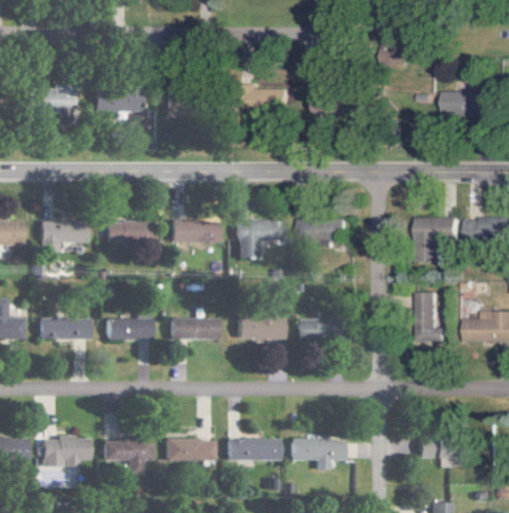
[(168,117),(204,116),(203,84),(167,85),(168,117)]
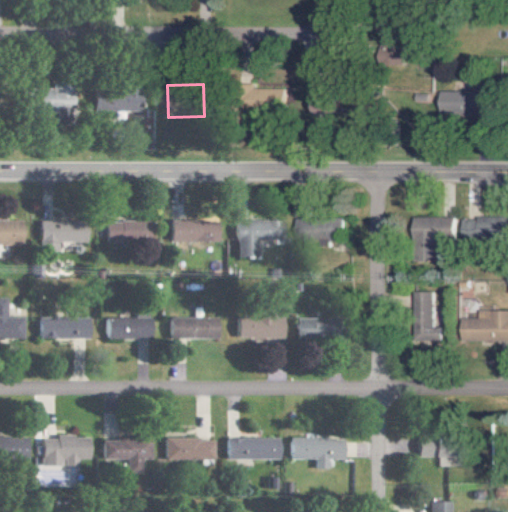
[(96,110),(144,111),(144,89),(97,88),(96,110)]
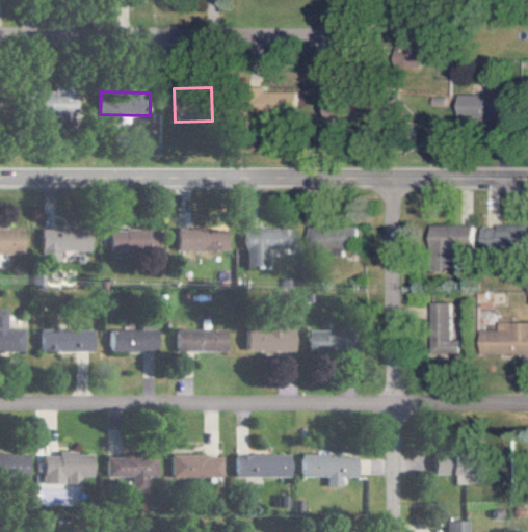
[(301,112),(301,92),(274,91),(274,111),(301,112)]
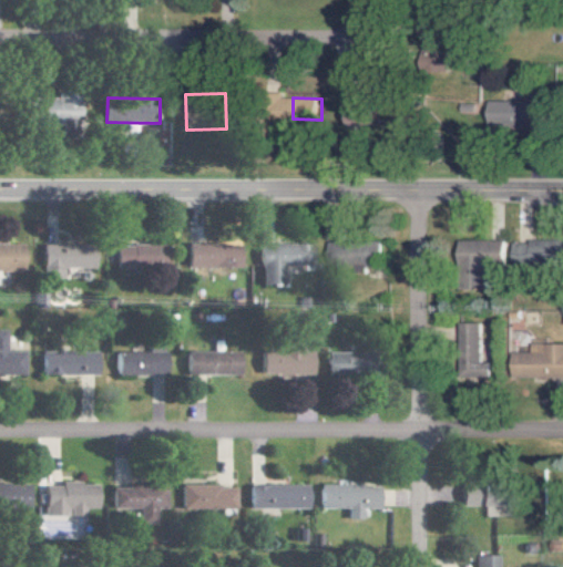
[(83,107),(71,107),(71,100),(37,100),(36,121),(67,121),(67,130),(83,130),(83,107)]
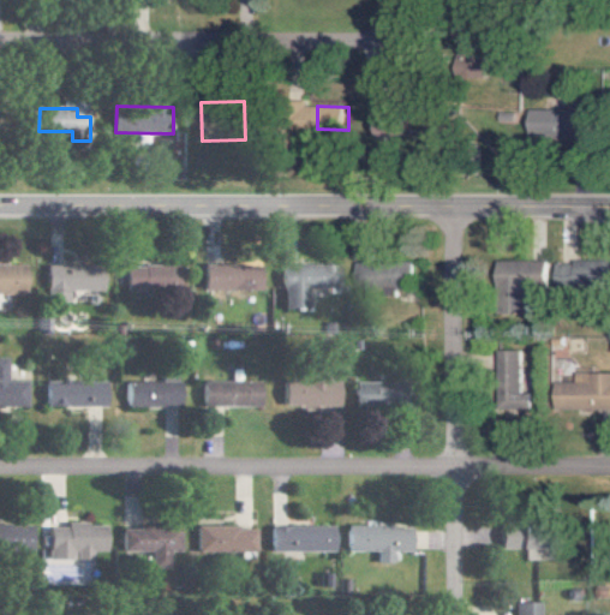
[(536,133),(592,135),(592,111),(536,109),(536,133)]
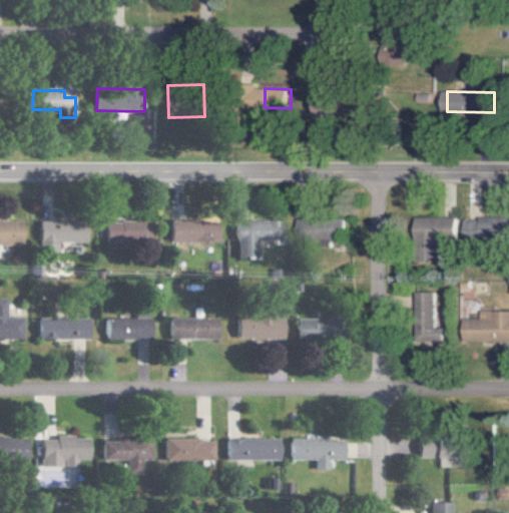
[(463,237),(462,216),(422,217),(422,238),(463,237)]
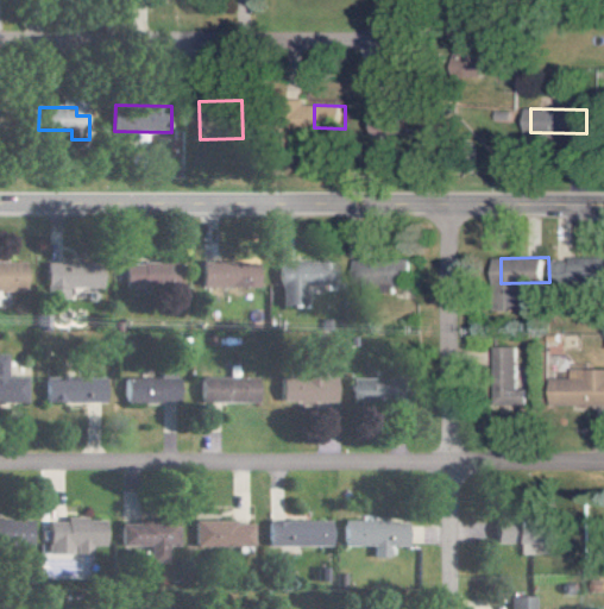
[(360,258),(360,286),(415,287),(416,259),(360,258)]
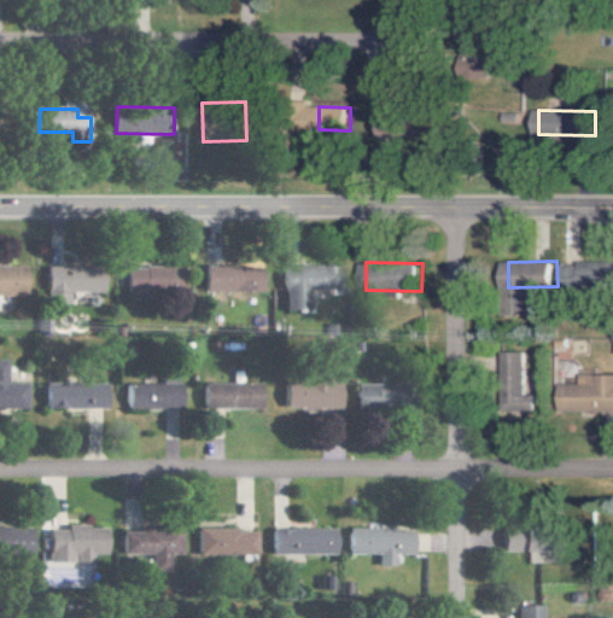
[(565,289),(612,290),(612,263),(566,262),(565,289)]
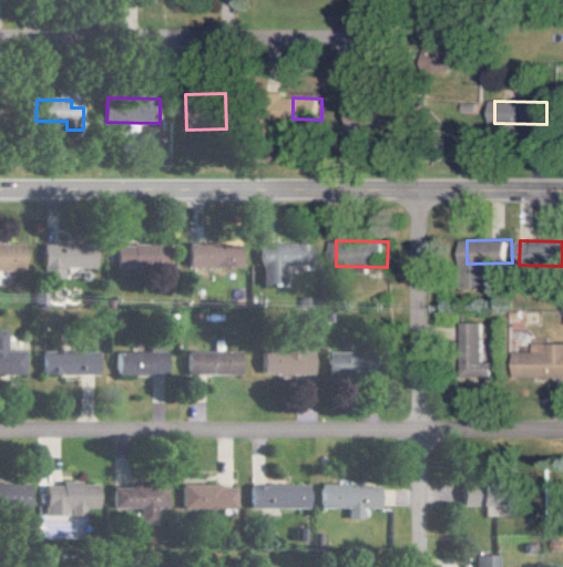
[(191,267),(244,266),(243,243),(191,244),(191,267)]
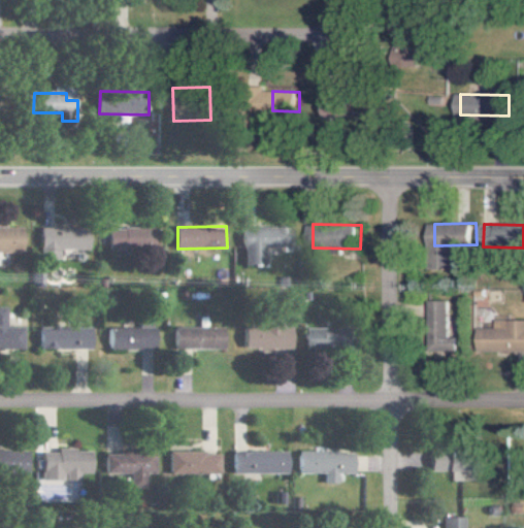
[(24,227),(0,227),(0,252),(24,252),(24,227)]
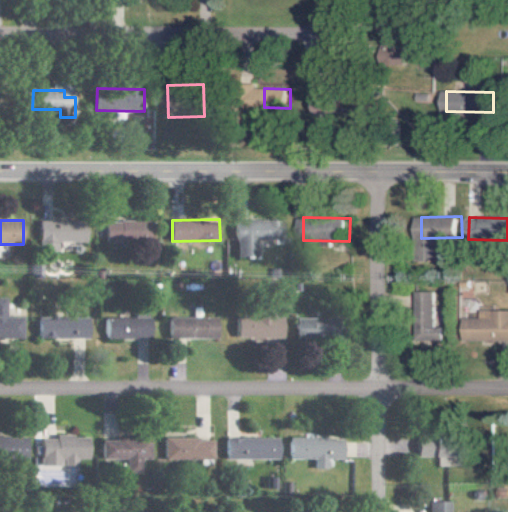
[(237,255),(259,256),(259,239),(284,239),(284,220),(237,220),(237,255)]
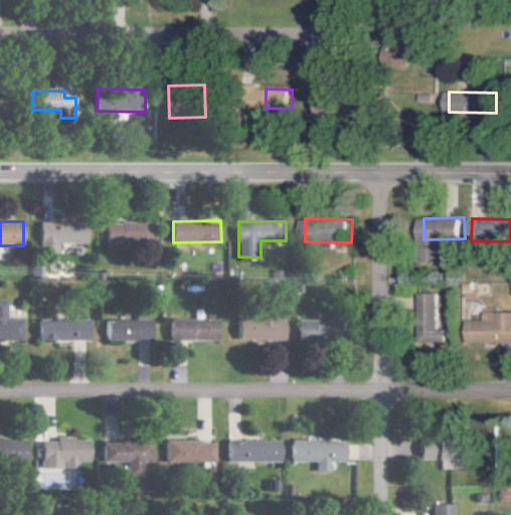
[(41,222),(41,251),(59,251),(59,242),(88,243),(88,222),(41,222)]
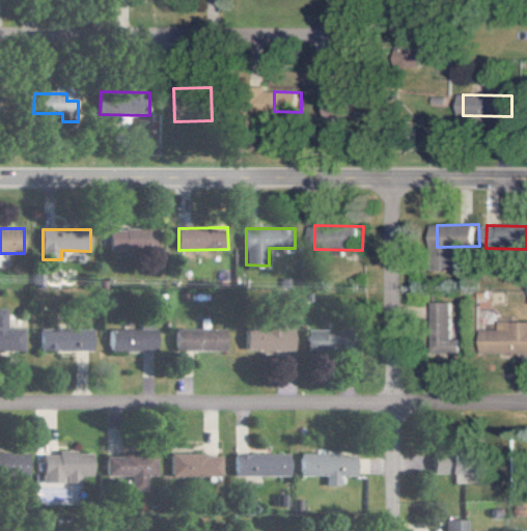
[(111,229),(111,251),(159,250),(159,229),(111,229)]
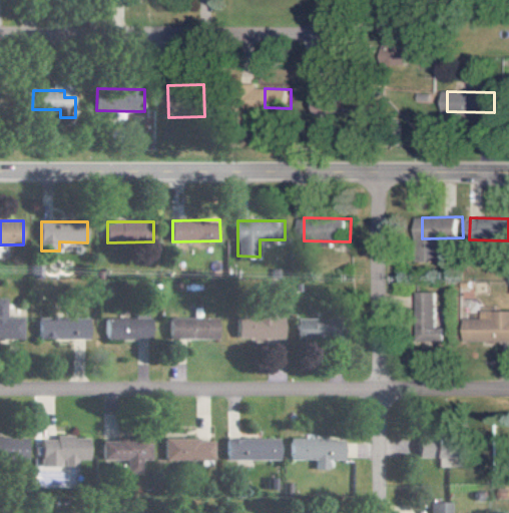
[(440,328),(440,310),(440,292),(423,292),(422,341),(448,341),(448,328),(440,328)]
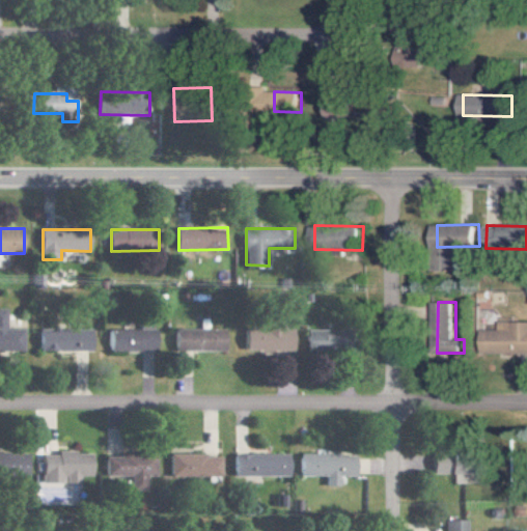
[(25,329),(7,329),(7,309),(0,308),(0,350),(25,351),(25,329)]
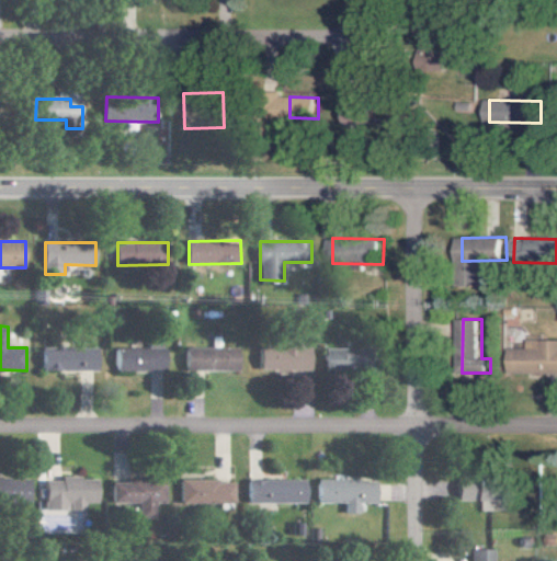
[(532,348),(512,348),(513,374),(556,373),(556,340),(532,341),(532,348)]
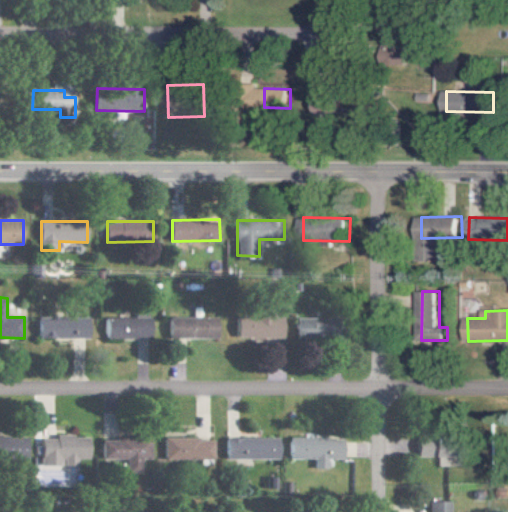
[(219,337),(218,316),(170,318),(171,338),(219,337)]
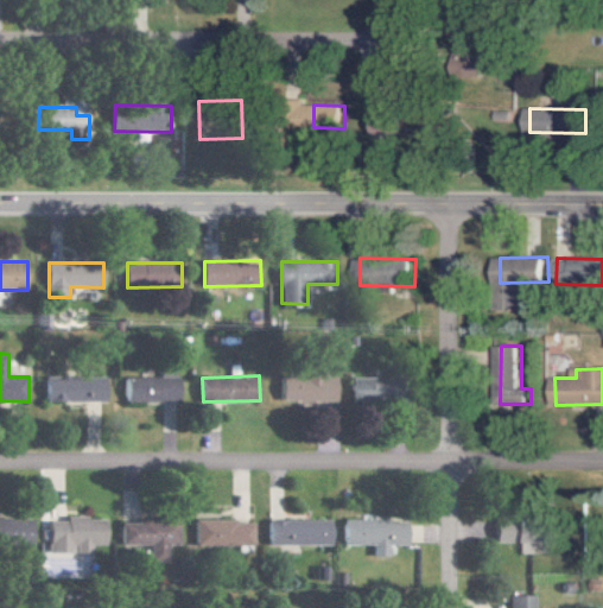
[(337,400),(338,377),(283,375),(283,400),(337,400)]
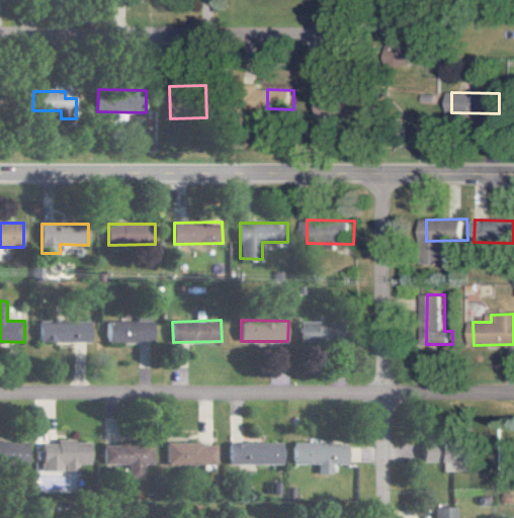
[(41,341),(91,342),(91,321),(41,321),(41,341)]
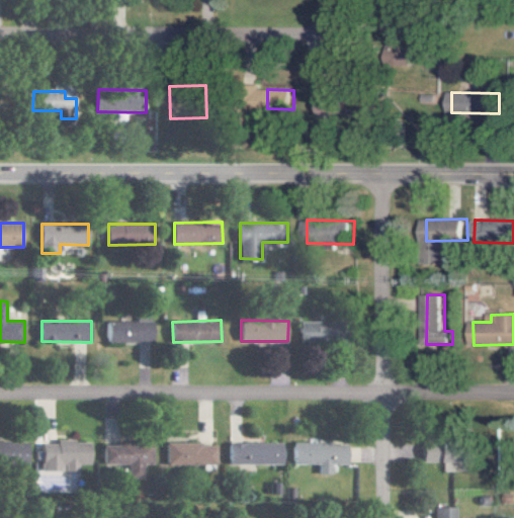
[(154,321),(108,322),(108,342),(154,341),(154,321)]
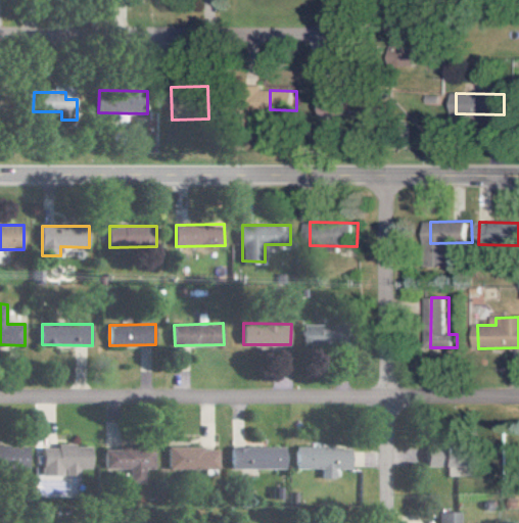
[(304,345),(345,344),(344,325),(303,326),(304,345)]
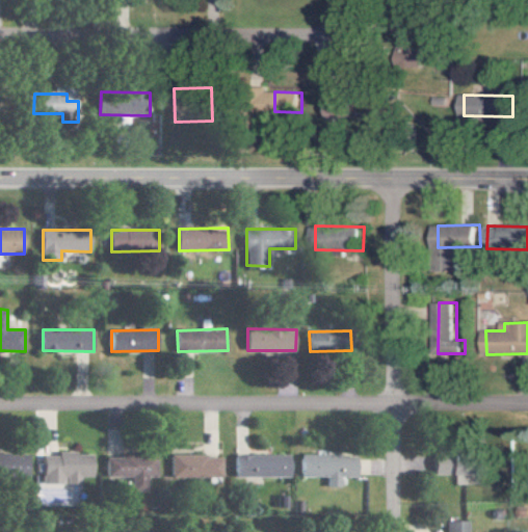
[(96,476),(96,453),(59,452),(59,455),(45,455),(45,483),(81,484),(81,476),(96,476)]
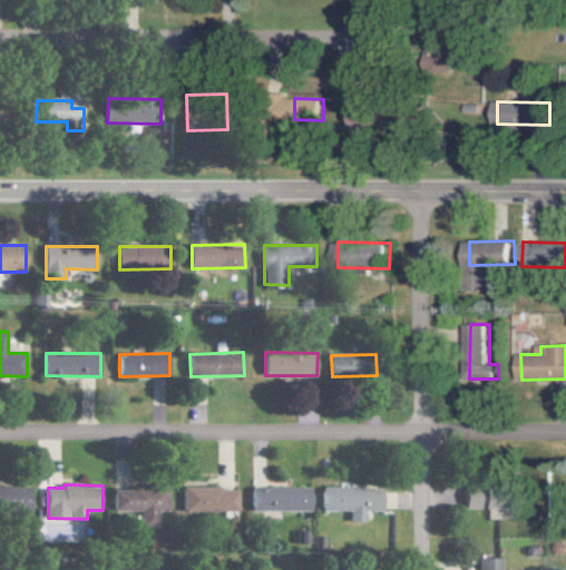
[(0,485),(0,508),(32,508),(32,485),(0,485)]
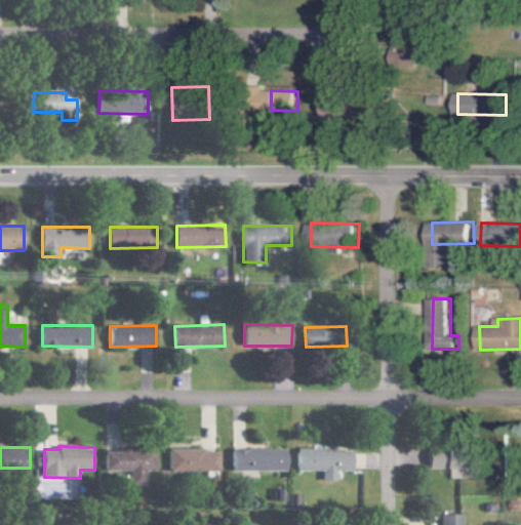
[(234,470),(288,471),(288,449),(234,448),(234,470)]
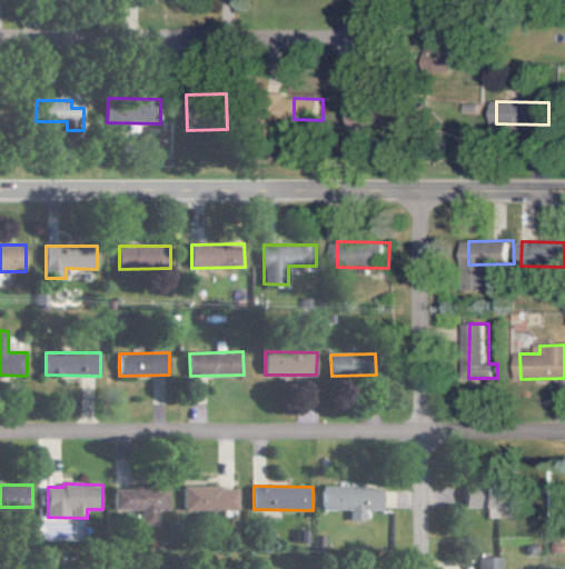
[(324,487),(324,510),(352,509),(352,520),(366,520),(365,510),(384,510),(384,486),(324,487)]
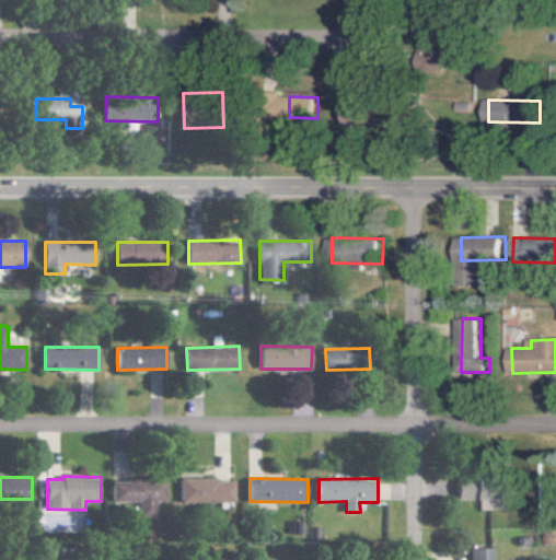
[(461,499),(478,499),(478,501),(511,502),(512,480),(462,478),(461,499)]
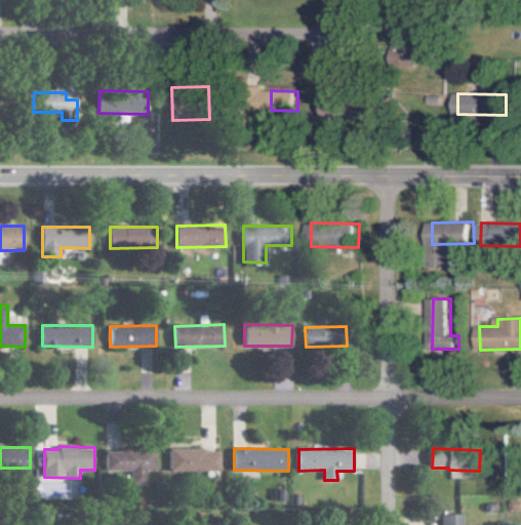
[(170,470),(222,471),(222,450),(170,449),(170,470)]
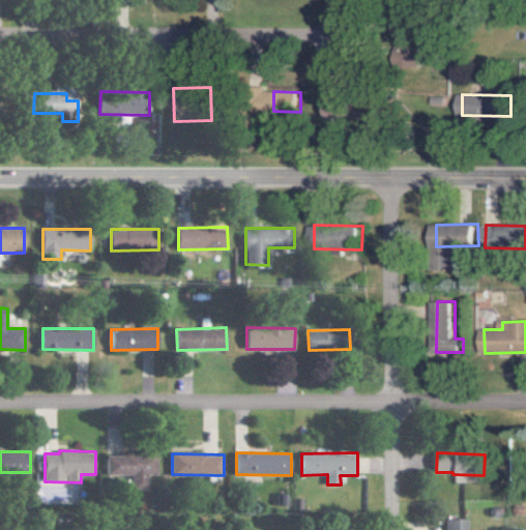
[(107,475),(132,474),(133,490),(149,490),(148,474),(157,474),(157,454),(107,455),(107,475)]
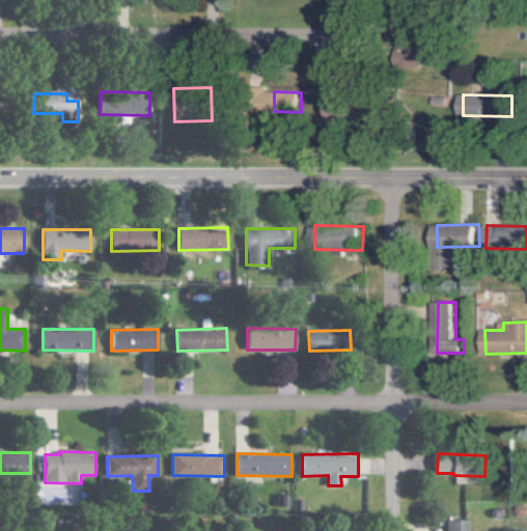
[(472,530),(473,520),(449,520),(448,530),(472,530)]
